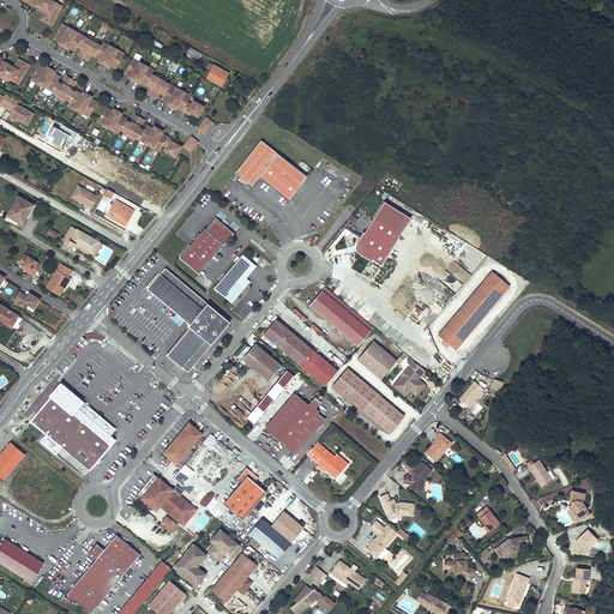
[(42,18),(52,24),(62,6),(56,4),(49,0),(25,0),(31,4),(32,2),(37,5),(37,4),(38,5),(38,6),(47,10),(49,12),(47,14),(44,13),(42,18)]
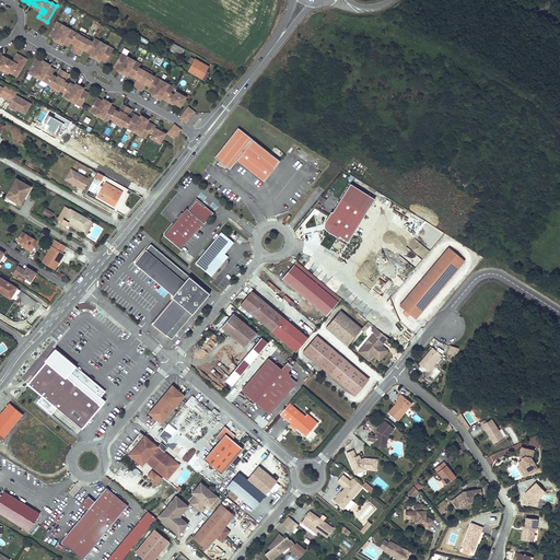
[(65,43),(65,44),(69,46),(70,43),(71,42),(76,44),(74,45),(82,49),(83,48),(88,50),(86,51),(91,54),(91,53),(93,54),(92,55),(92,57),(100,60),(100,59),(101,58),(103,59),(102,60),(106,62),(112,50),(106,47),(107,46),(100,42),(98,44),(93,41),(92,42),(81,35),(76,33),(74,34),(69,31),(70,28),(62,25),(61,27),(56,24),(49,35),(54,37),(54,36),(56,37),(55,38),(54,39),(61,44),(62,43),(63,42),(65,43)]
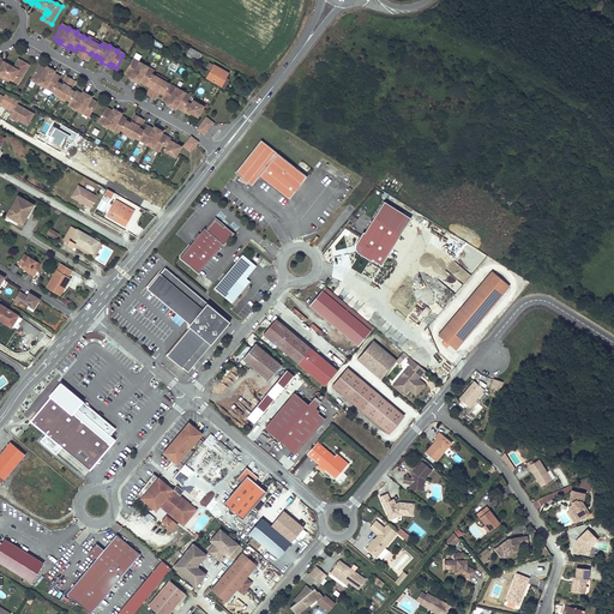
[(200,54),(202,53),(191,47),(186,55),(197,61),(197,60),(198,60),(203,54),(200,54)]
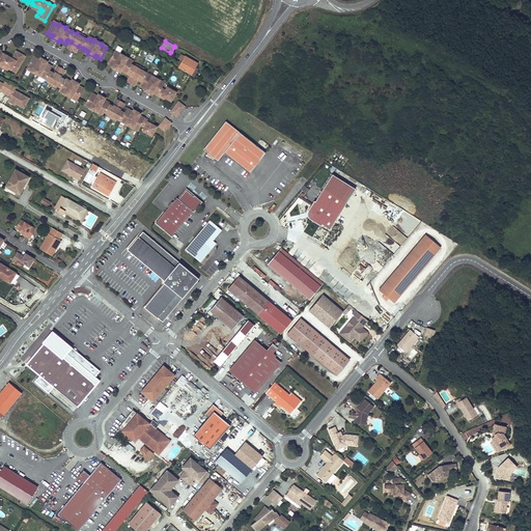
[(24,57),(16,52),(12,57),(15,58),(14,60),(4,56),(4,57),(2,56),(3,55),(0,53),(0,63),(16,73),(24,57)]
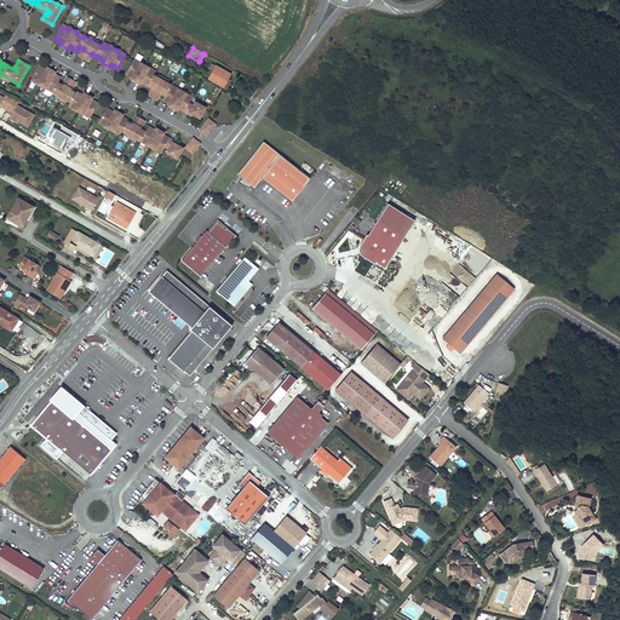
[(195,115),(200,118),(204,110),(202,109),(196,105),(197,104),(195,102),(193,107),(188,104),(191,99),(185,95),(187,93),(178,89),(177,91),(171,87),(172,85),(166,82),(153,75),(154,73),(148,69),(149,68),(141,63),(139,65),(133,62),(126,74),(131,76),(131,75),(133,76),(132,78),(131,80),(139,84),(142,81),(143,82),(143,84),(147,86),(148,85),(153,87),(151,89),(161,93),(161,92),(166,95),(165,96),(164,99),(167,102),(168,101),(171,102),(170,103),(168,105),(177,110),(178,108),(178,107),(181,108),(179,109),(184,112),(195,118),(195,115)]
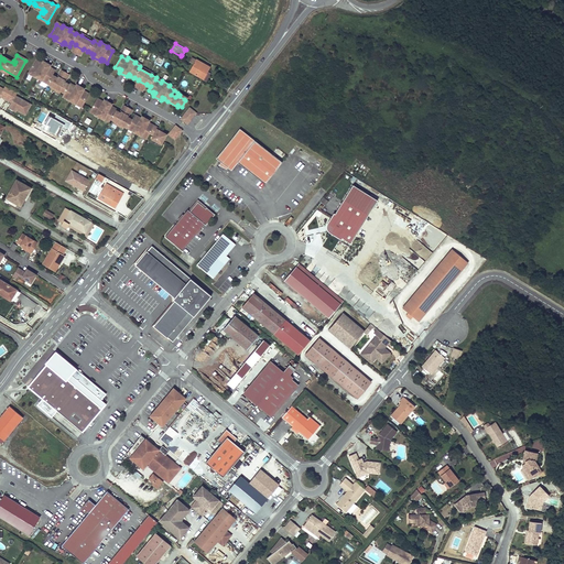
[(204,72),(208,65),(192,56),(188,62),(194,64),(190,72),(203,79),(206,73),(204,72)]
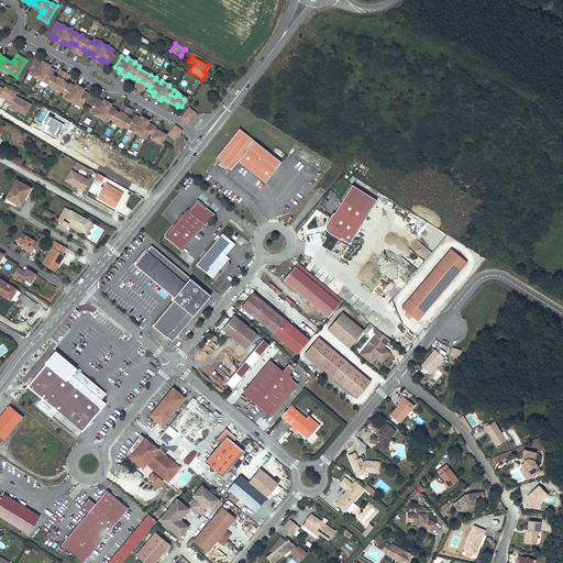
[(73,87),(74,86),(69,84),(69,85),(65,83),(65,81),(57,77),(56,78),(52,76),(53,75),(55,70),(51,68),(50,69),(48,69),(51,66),(43,62),(41,65),(40,64),(40,63),(36,61),(30,72),(35,75),(34,77),(42,81),(43,79),(48,83),(47,85),(57,90),(58,91),(64,94),(63,95),(69,98),(68,100),(75,105),(76,102),(83,106),(89,95),(85,91),(84,94),(83,92),(83,91),(84,89),(76,85),(75,87),(75,88),(73,87)]
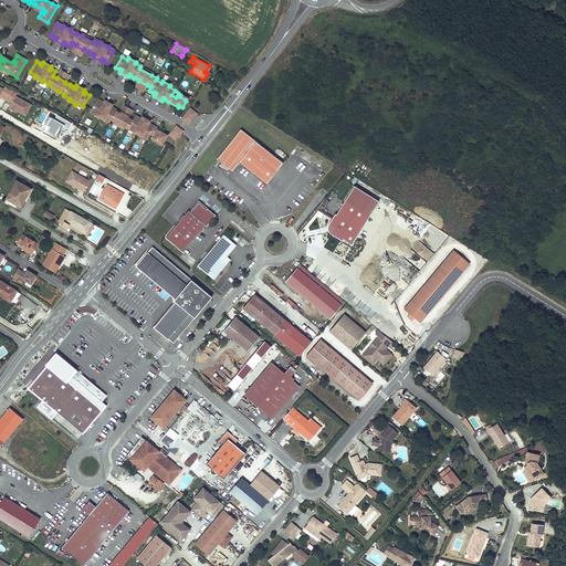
[(0,94),(0,96),(12,103),(16,95),(18,92),(4,85),(3,88),(0,94)]
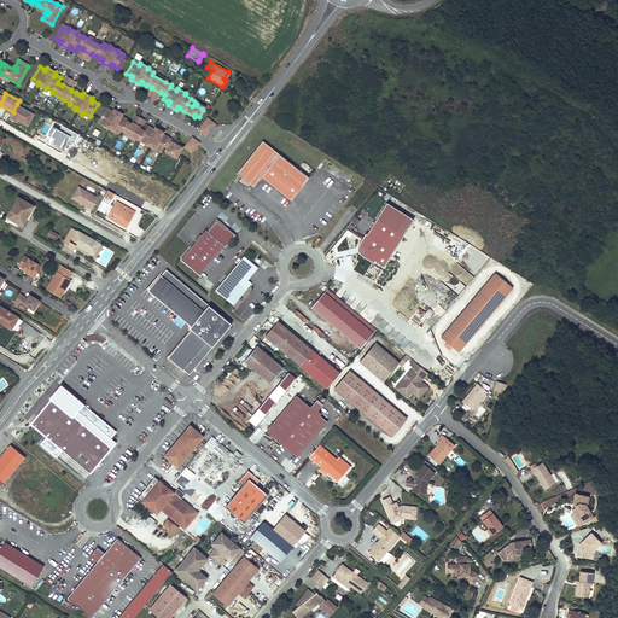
[(34,114),(17,104),(13,112),(10,117),(28,127),(34,114)]
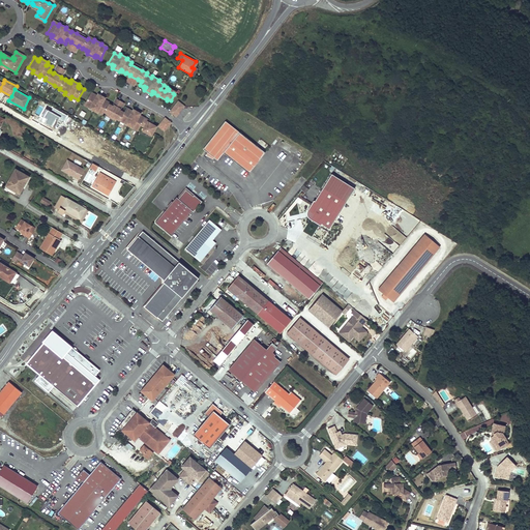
[(94,96),(95,95),(91,93),(85,104),(91,107),(89,109),(96,113),(97,111),(102,114),(104,112),(119,121),(120,119),(126,122),(125,124),(131,128),(133,126),(139,129),(141,125),(144,127),(142,130),(145,131),(146,130),(151,134),(152,134),(156,127),(152,125),(153,123),(141,117),(140,118),(138,117),(139,116),(140,114),(133,110),(131,112),(131,113),(129,112),(130,111),(126,109),(124,112),(124,113),(120,111),(121,110),(113,106),(112,107),(109,105),(109,104),(106,100),(105,102),(102,101),(104,99),(104,100),(105,98),(97,94),(96,96),(96,97),(94,96)]
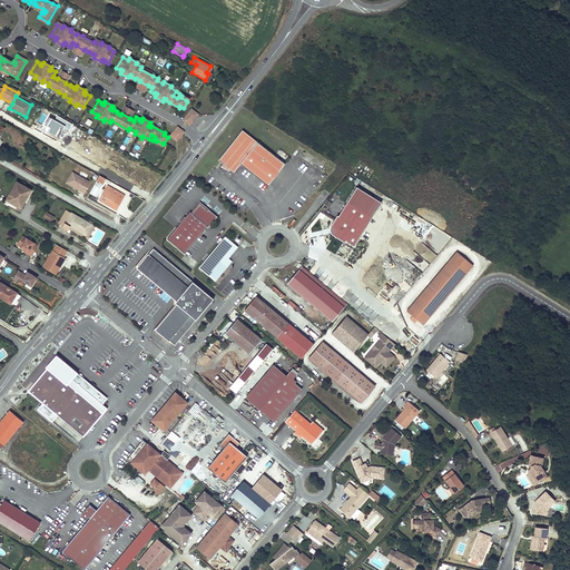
[(192,108),(183,119),(189,125),(199,114),(192,108)]
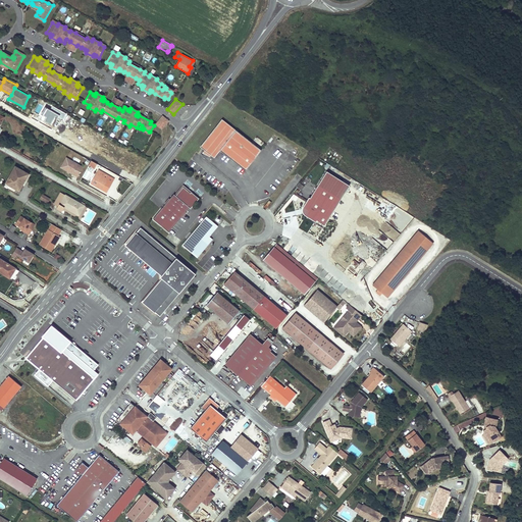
[(162,115),(156,123),(162,128),(169,120),(162,115)]
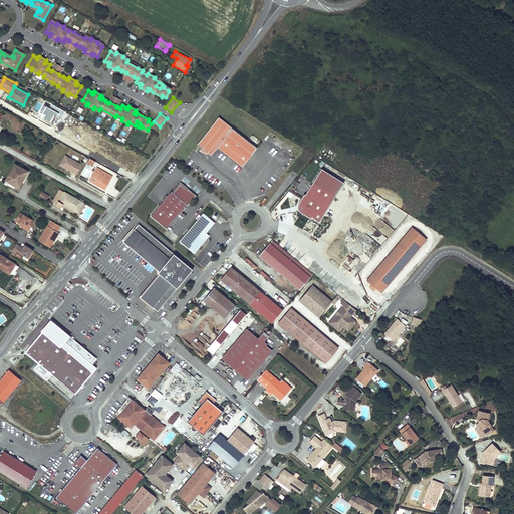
[(257,148),(219,117),(197,145),(202,148),(208,153),(211,156),(217,148),(242,168),(257,148)]
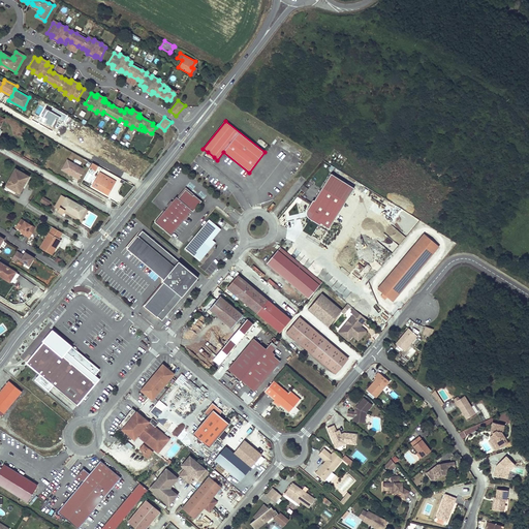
[(67,159),(61,170),(79,181),(85,169),(67,159)]
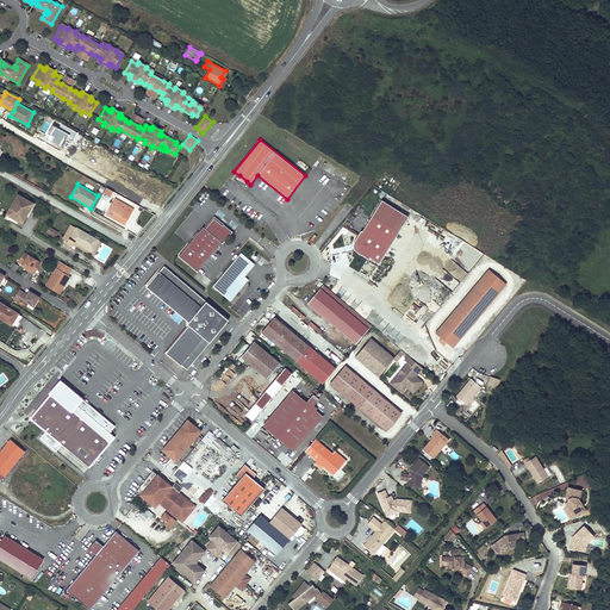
[(23,215),(31,201),(18,194),(7,213),(19,221),(23,223),(26,217),(23,215)]
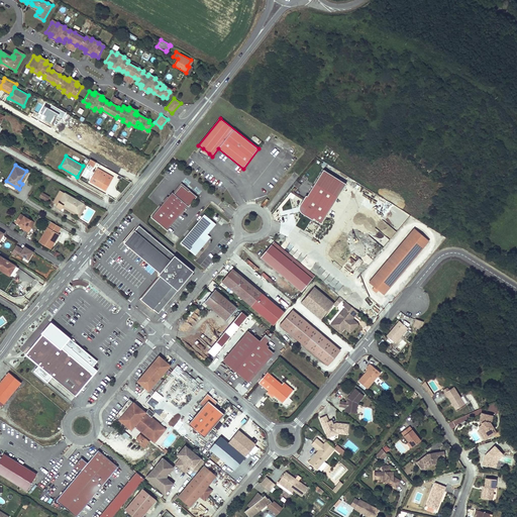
[(106,179),(105,178),(107,175),(97,169),(90,181),(101,188),(106,179)]
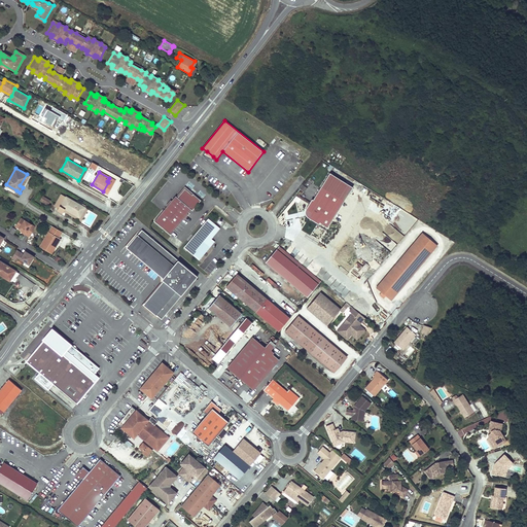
[(327,227),(353,187),(329,173),(313,200),(312,199),(306,209),(308,217),(319,224),(320,222),(327,227)]
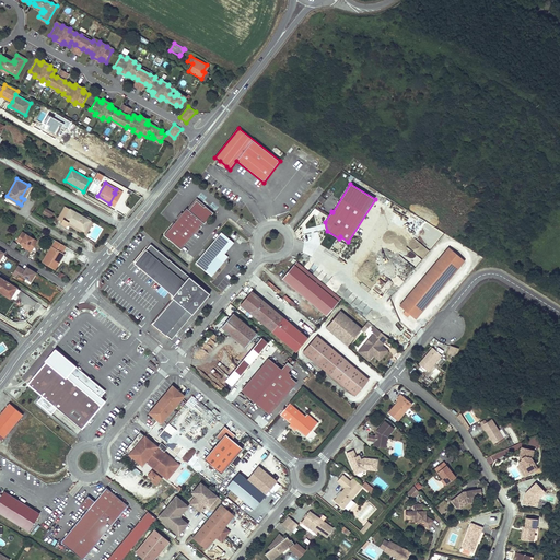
[(24,199),(31,187),(28,185),(21,197),(24,199)]
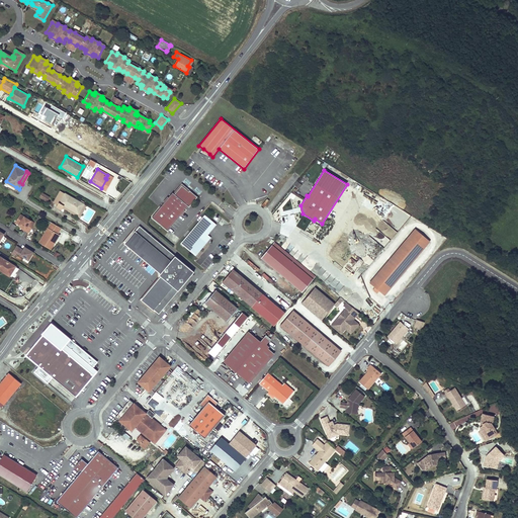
[(16,187),(6,181),(4,185),(14,191),(16,187)]
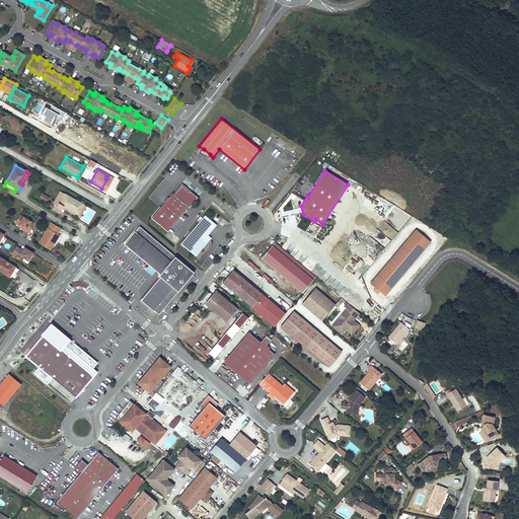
[(168,231),(189,207),(190,207),(198,197),(191,191),(190,192),(182,186),(174,195),(172,193),(152,217),(168,231)]
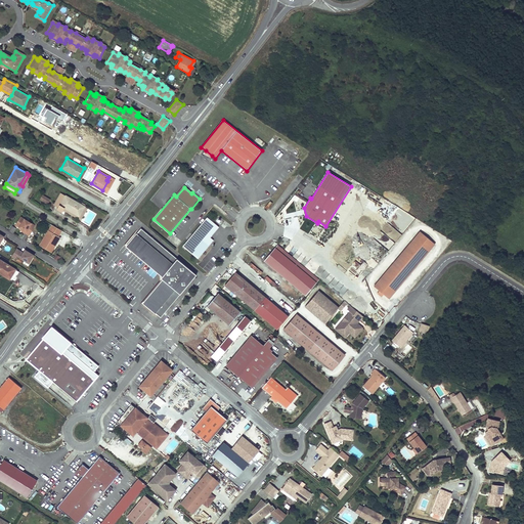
[(85,207),(86,205),(82,203),(81,205),(61,193),(54,205),(58,207),(57,209),(62,212),(64,208),(80,216),(85,207)]
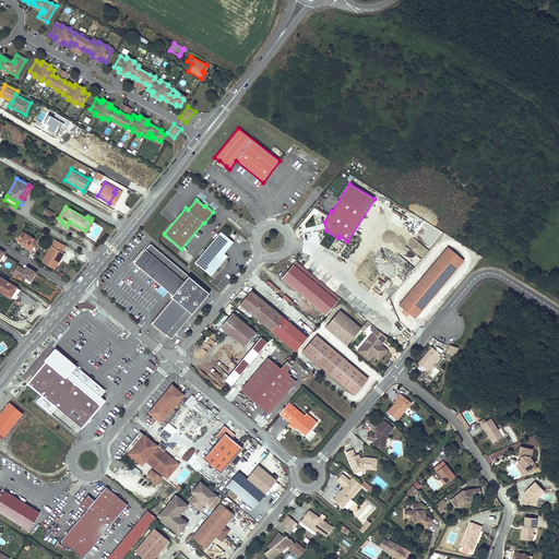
[(54,213),(45,209),(43,212),(51,217),(54,213)]
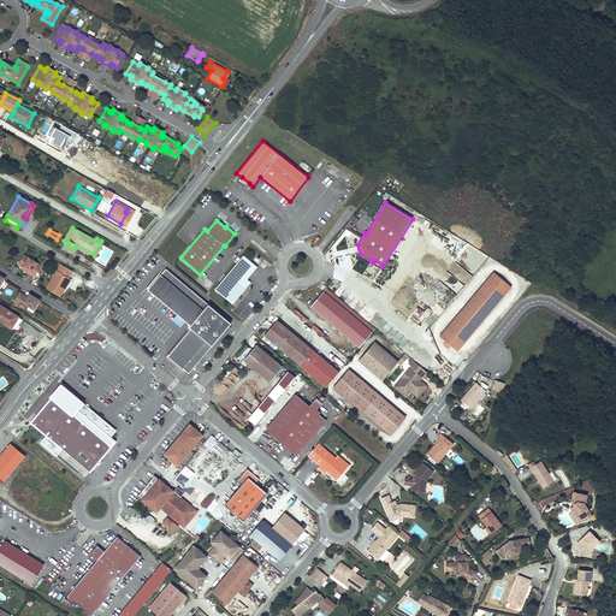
[(95,259),(104,244),(100,243),(94,254),(76,244),(75,247),(95,259)]
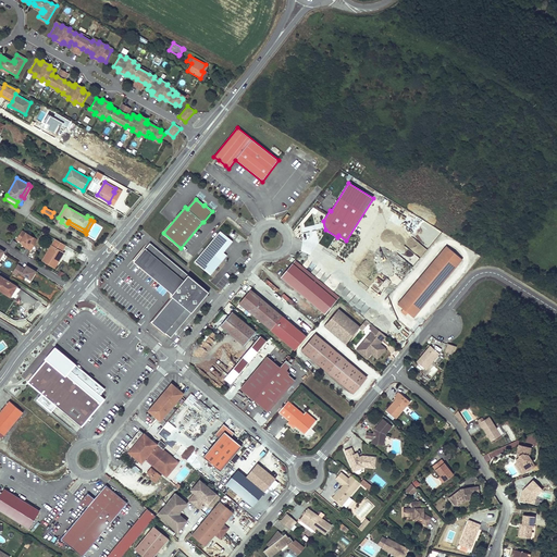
[(22,229),(14,240),(31,250),(37,238),(22,229)]
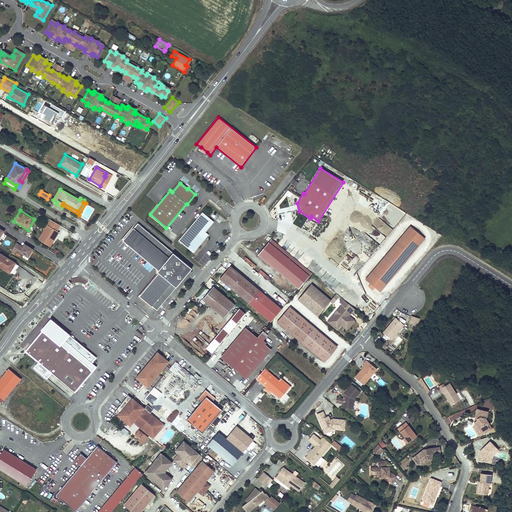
[(193,252),(206,237),(205,235),(204,235),(203,234),(205,232),(213,222),(202,213),(179,240),(193,252)]
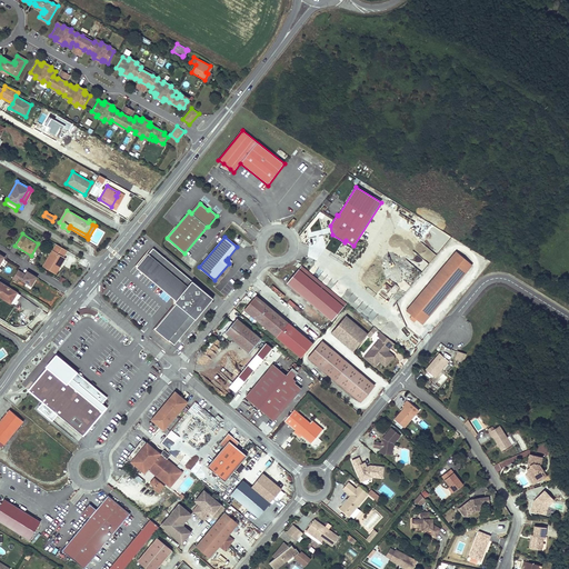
[(62,263),(65,258),(63,257),(67,250),(57,245),(43,266),(55,272),(61,262),(62,263)]
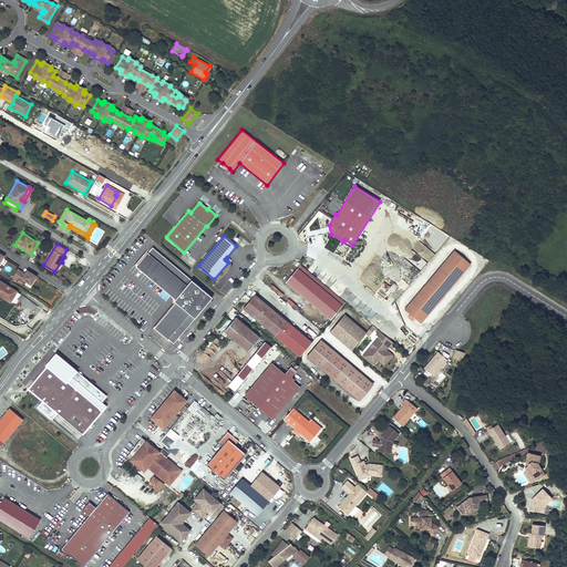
[(213,297),(153,247),(150,250),(148,249),(143,255),(145,256),(137,265),(175,297),(178,297),(178,299),(176,299),(176,302),(178,302),(178,305),(176,305),(156,328),(165,336),(167,338),(171,341),(174,343),(213,297)]
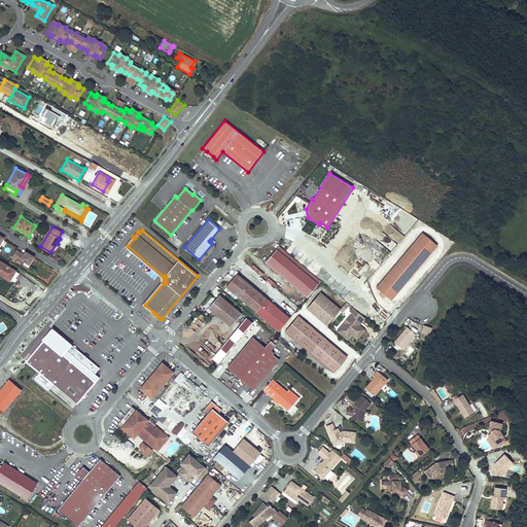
[(391,301),(437,245),(422,233),(376,288),(391,301)]
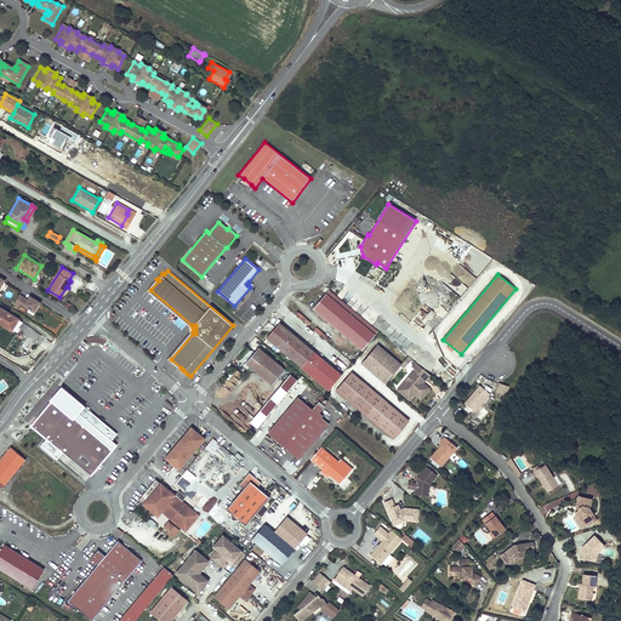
[(151,290),(159,280),(157,279),(147,291),(189,326),(189,334),(169,358),(171,359),(193,334),(195,334),(195,331),(193,331),(193,328),(195,328),(195,325),(192,325),(151,290)]
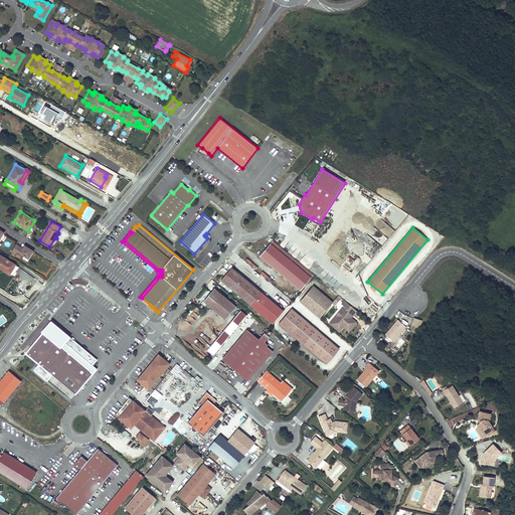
[(17,243),(11,252),(28,263),(36,251),(26,244),(23,247),(17,243)]
